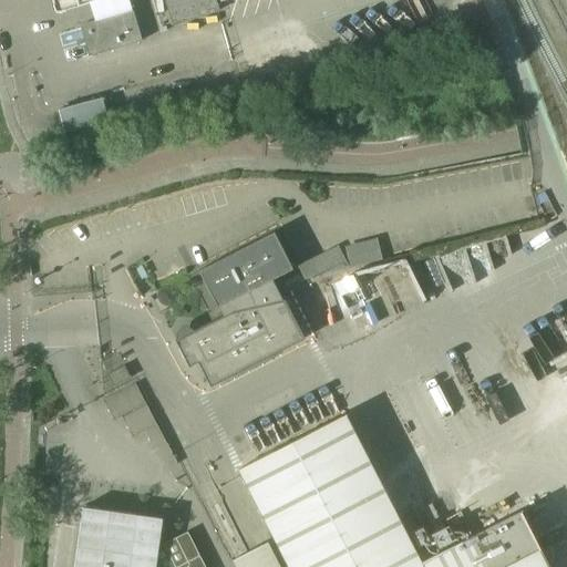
[(51,0),(55,16),(106,0),(51,0)]
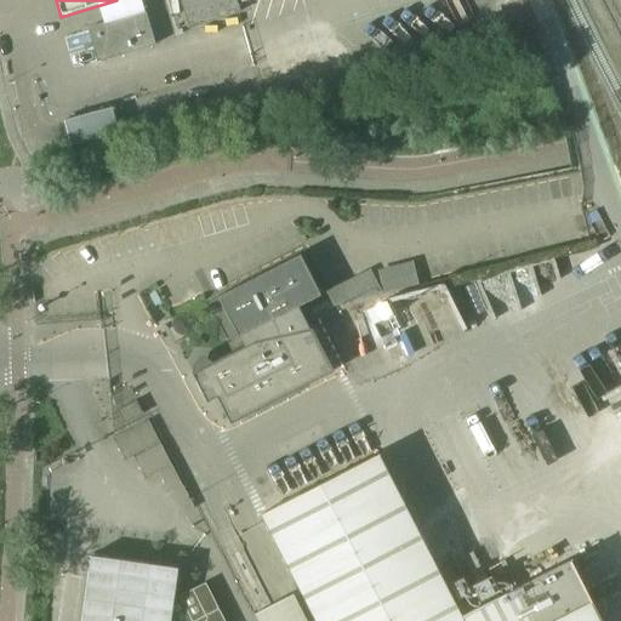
[(180,0),(188,27),(238,12),(235,3),(243,0),(180,0)]
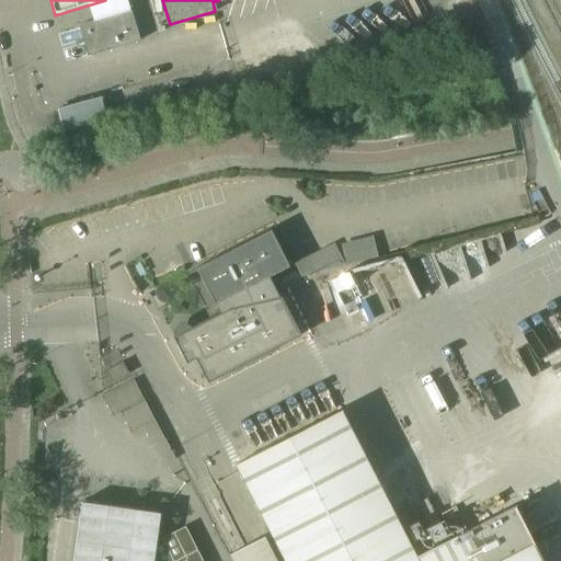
[(130,11),(78,26),(87,56),(139,41),(130,11)]
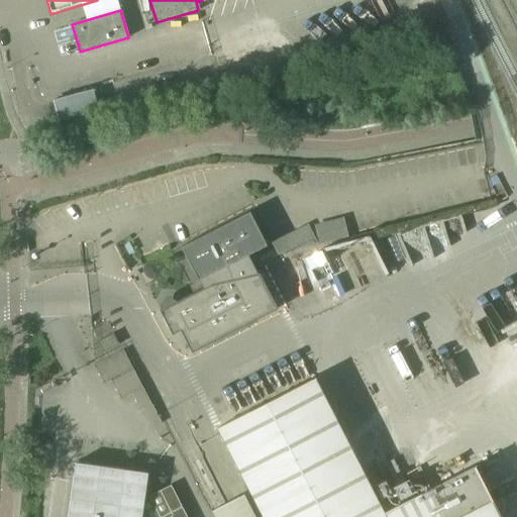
[(92,90),(54,100),(56,111),(59,120),(98,110),(95,101),(92,90)]
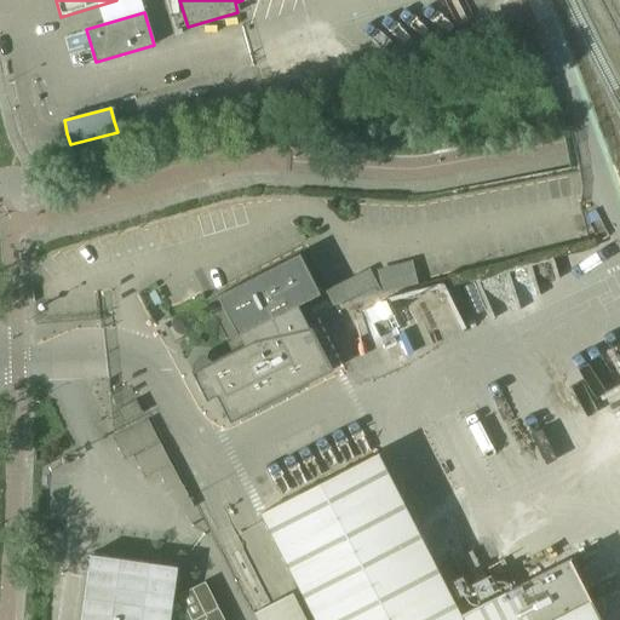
[(206,402),(216,397),(229,423),(332,371),(310,328),(308,328),(297,305),(320,294),(298,253),(216,296),(236,337),(239,336),(244,345),(190,372),(206,402)]
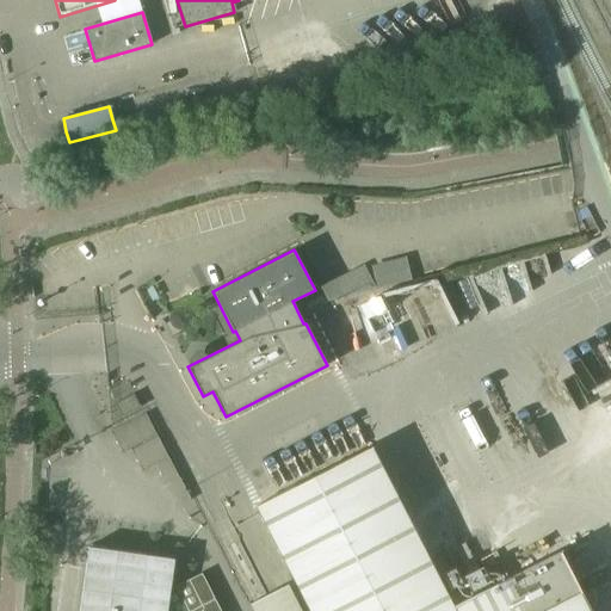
[(408,258),(374,261),(376,285),(412,281),(408,258)]
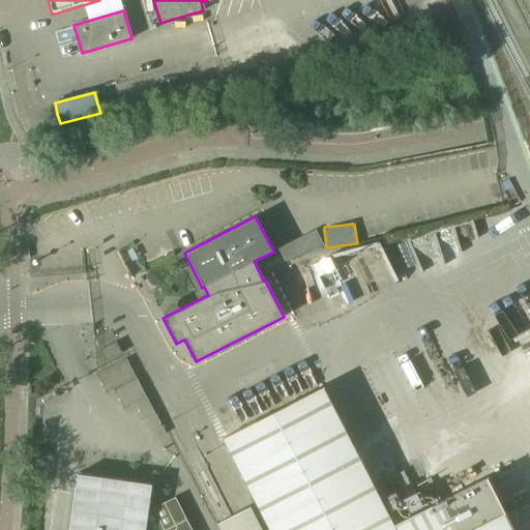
[(284,261),(325,251),(315,230),(277,248),(284,261)]
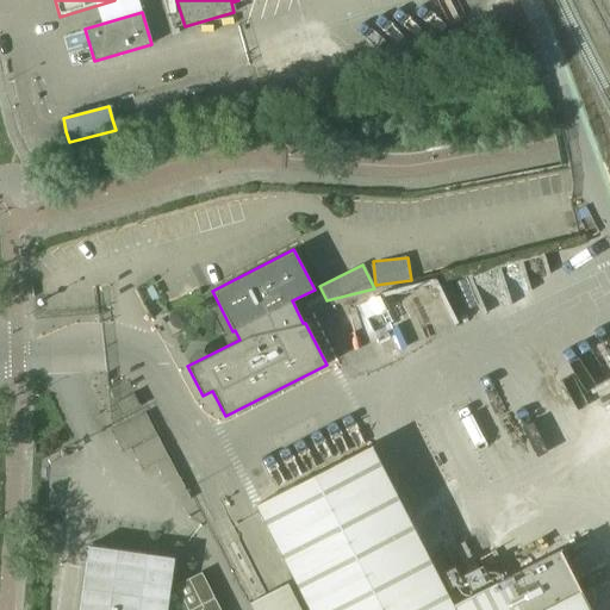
[(132,394),(114,403),(122,416),(139,406),(132,394)]
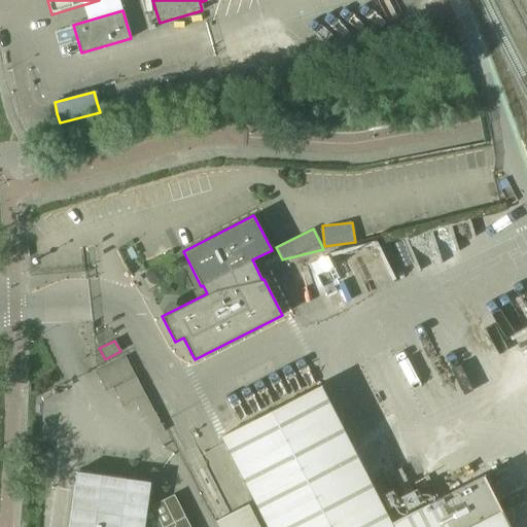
[(96,371),(106,390),(112,386),(123,405),(147,392),(127,354),(96,371)]
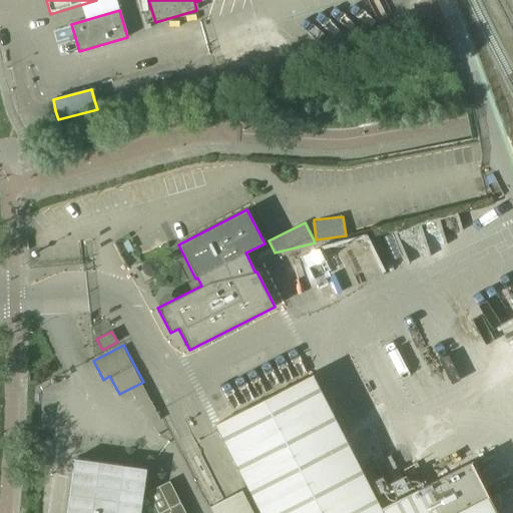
[(312,376),(218,424),(215,425),(260,512),(496,512),(470,462),(380,509),(312,376)]
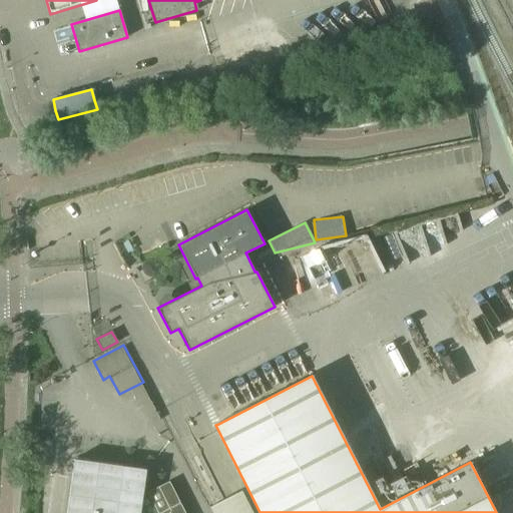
[(184,512),(169,482),(126,503),(119,490),(122,466),(74,459),(65,512),(184,512)]
